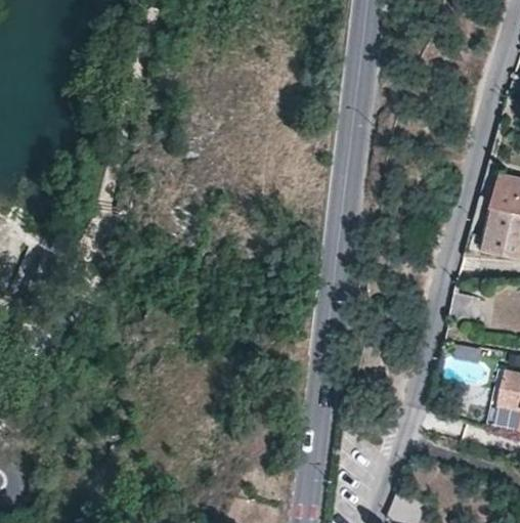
[(519,179),(497,174),(480,250),(497,254),(494,265),(504,268),(502,278),(519,281),(519,266),(511,265),(512,255),(519,256),(519,179)]
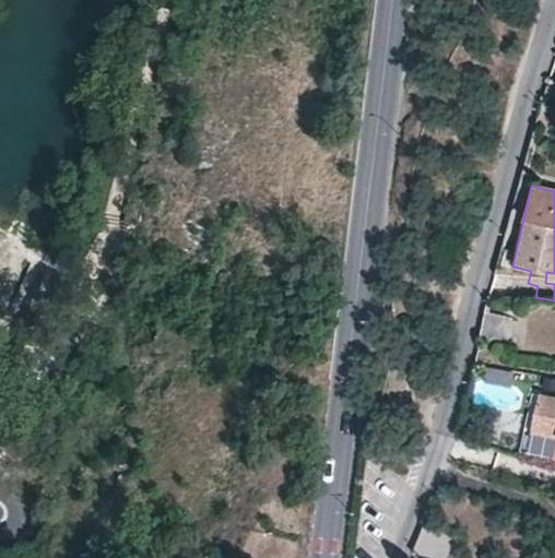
[(50,261),(49,265),(60,271),(66,259),(54,254),(50,261)]
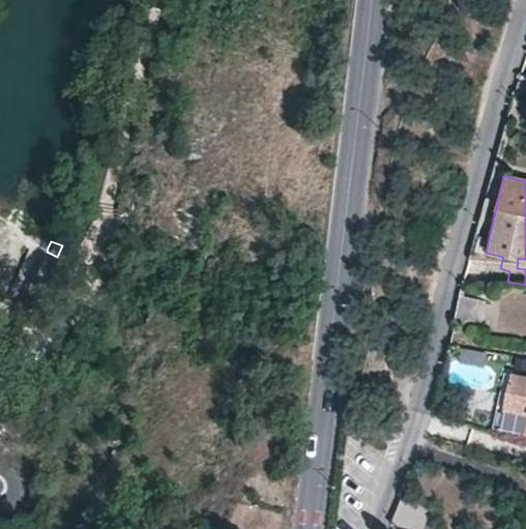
[(525,259),(518,258),(517,268),(525,269),(525,259)]
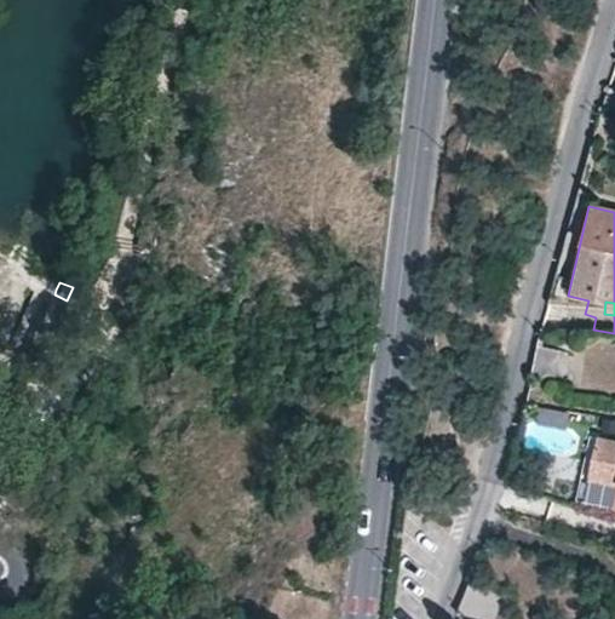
[(562,382),(568,353),(534,345),(528,374),(562,382)]
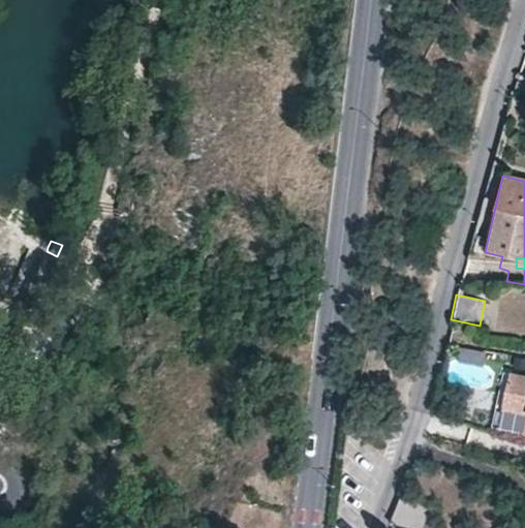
[(524,376),(516,375),(507,410),(524,413),(524,376)]
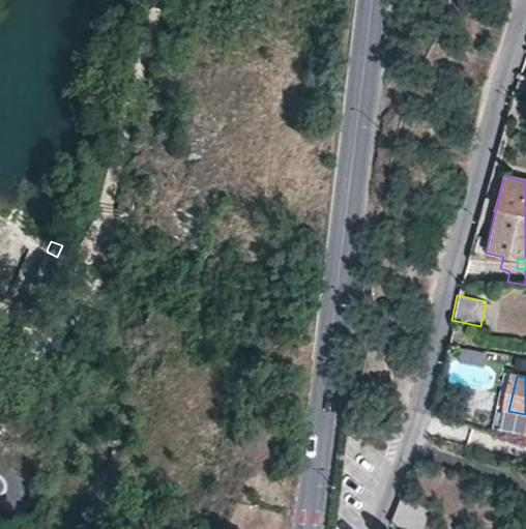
[(408,528),(429,528),(436,510),(397,498),(387,524),(408,528)]
